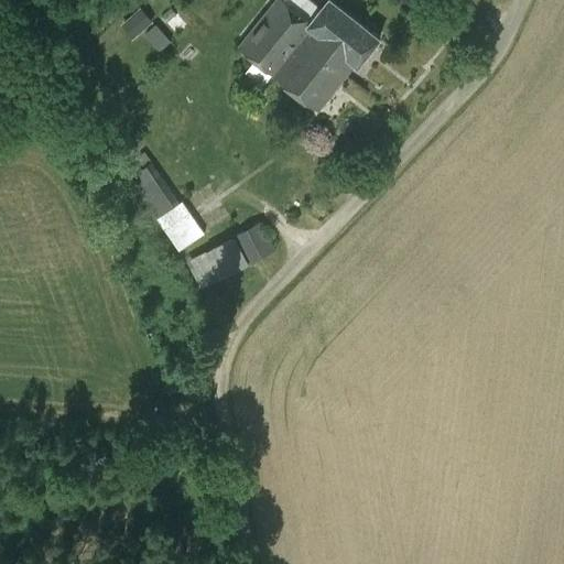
[(277,0),(240,46),(274,74),(302,40),(347,75),(356,64),(358,65),(380,38),(333,0),(328,0),(312,21),(284,0),(277,0)]
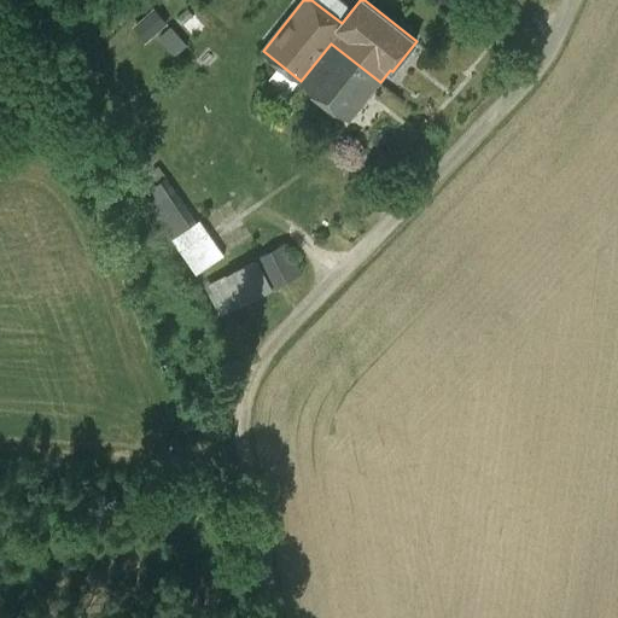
[(129,30),(168,65),(190,40),(151,6),(129,30)]
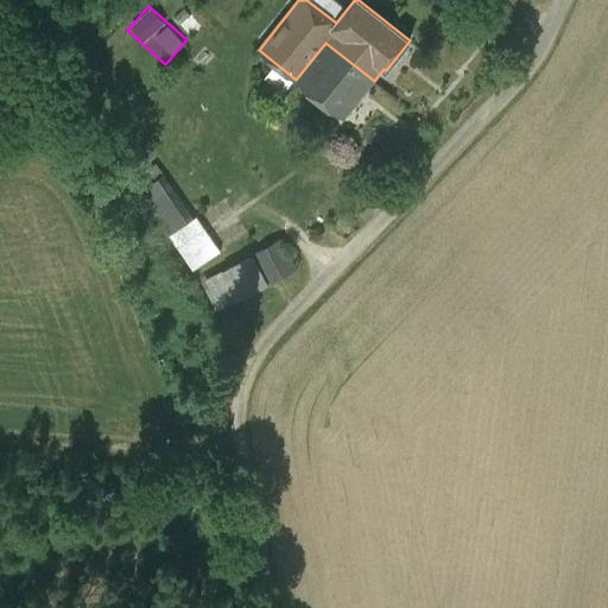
[(325,43),(296,80),(344,118),(374,81),(325,43)]
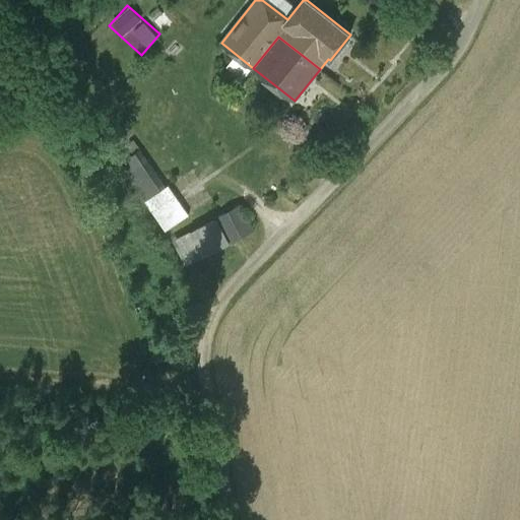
[(166,186),(140,149),(119,164),(144,201),(166,186)]
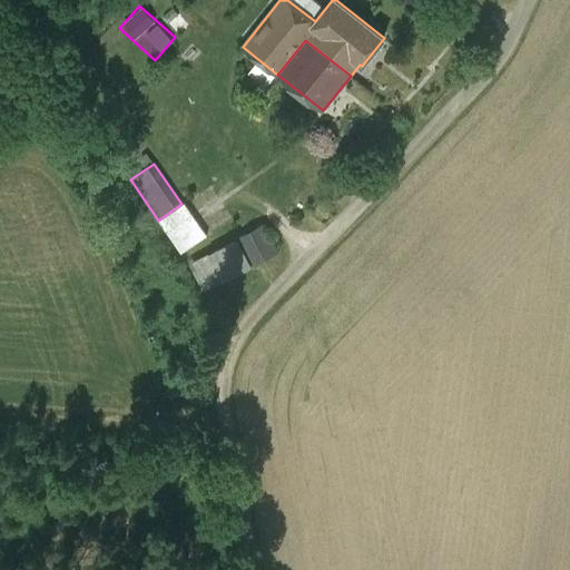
[(182,252),(206,235),(185,203),(159,219),(182,252)]
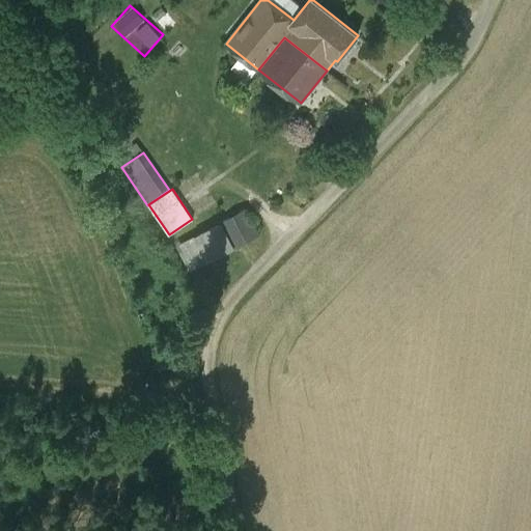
[(234,249),(260,235),(247,208),(220,222),(234,249)]
